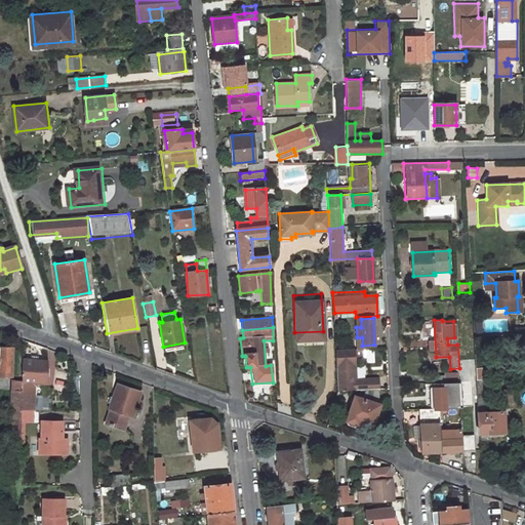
[(481,336),(475,337),(480,435),(505,434),(505,413),(487,413),(485,366),(483,366),(481,336)]
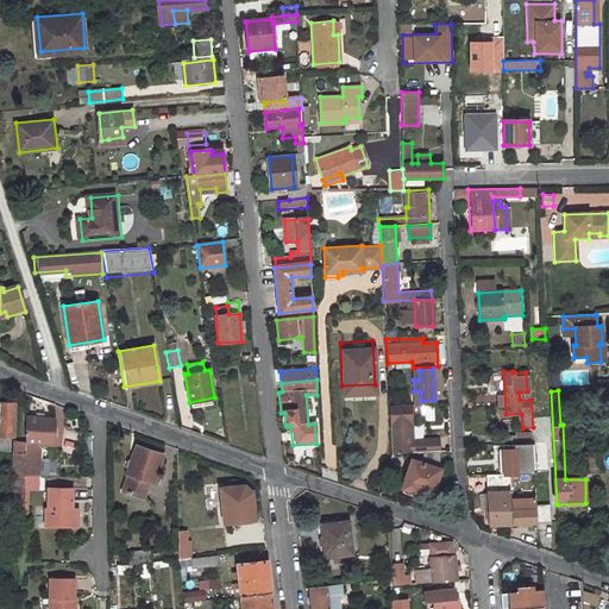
[(0,402),(0,438),(10,439),(11,427),(13,428),(14,403),(0,402)]
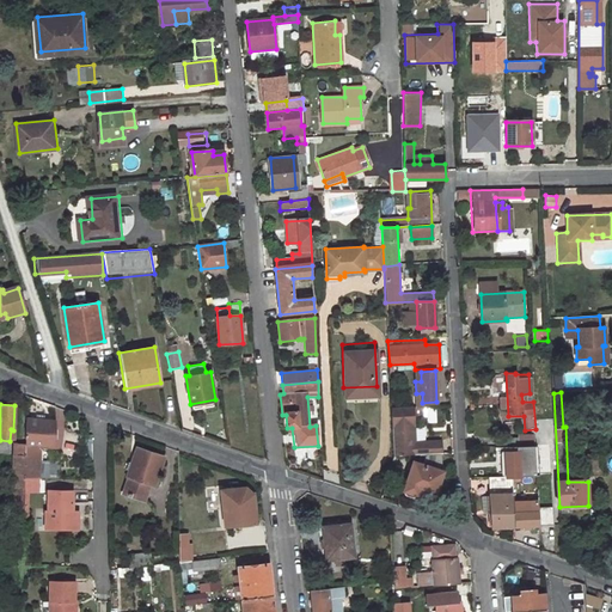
[(421,454),(441,453),(441,441),(415,444),(412,408),(392,409),(395,457),(421,454)]
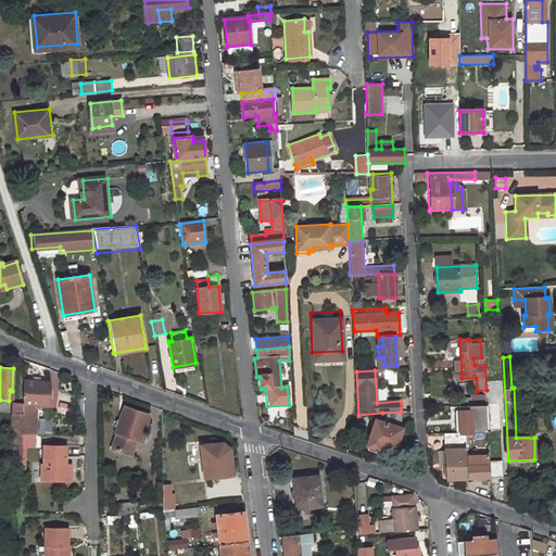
[(24,399),(24,404),(48,407),(48,382),(24,379),(24,399)]
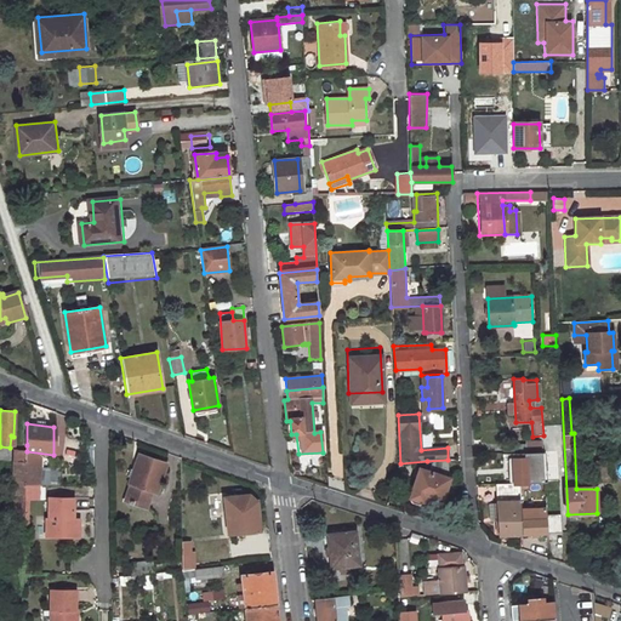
[(543,443),(513,444),(513,453),(539,450),(543,450),(543,443)]
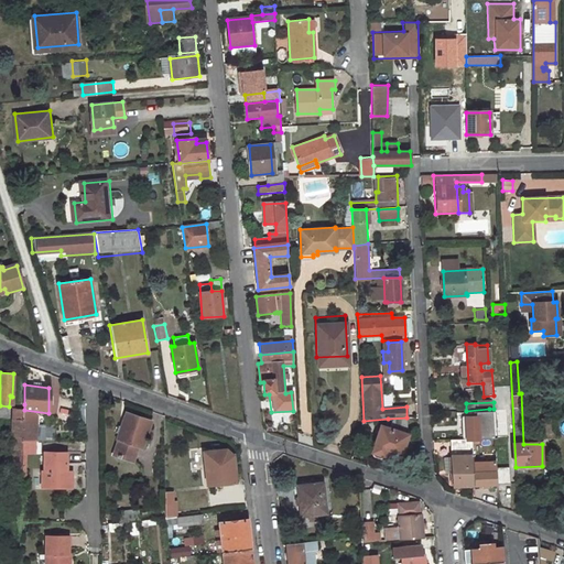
[(14,404),(12,449),(23,451),(23,440),(23,419),(24,410),(24,404),(14,404)]
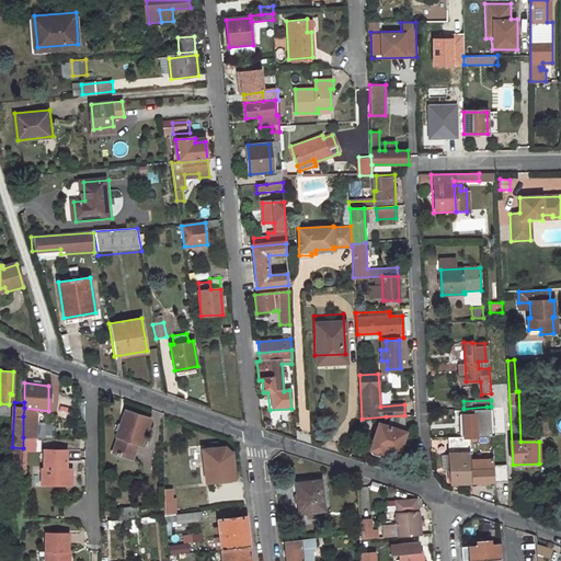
[(487,407),(464,409),(465,437),(472,436),(488,436),(487,407)]
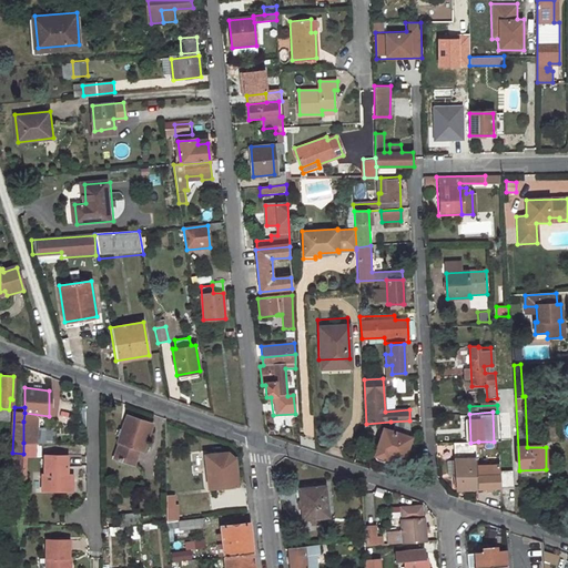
[(120,442),(114,456),(134,463),(139,449),(143,450),(151,424),(127,416),(118,442),(120,442)]
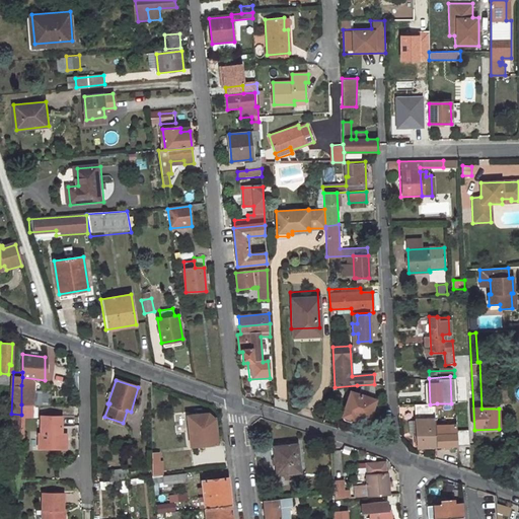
[(349,391),(342,416),(354,420),(355,417),(369,421),(375,400),(374,384),(357,385),(355,392),(349,391)]
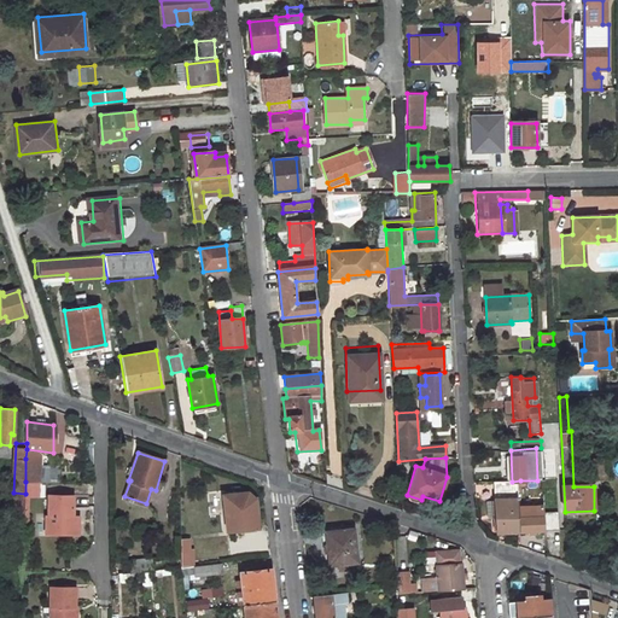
[(39,460),(25,459),(25,482),(38,482),(38,472),(39,460)]
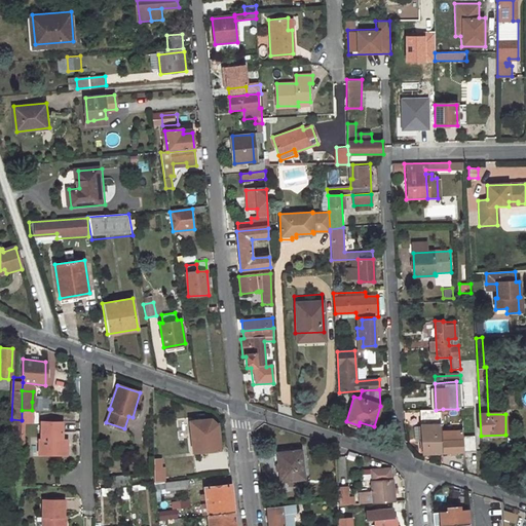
[(517,390),(506,390),(508,410),(518,409),(517,390)]
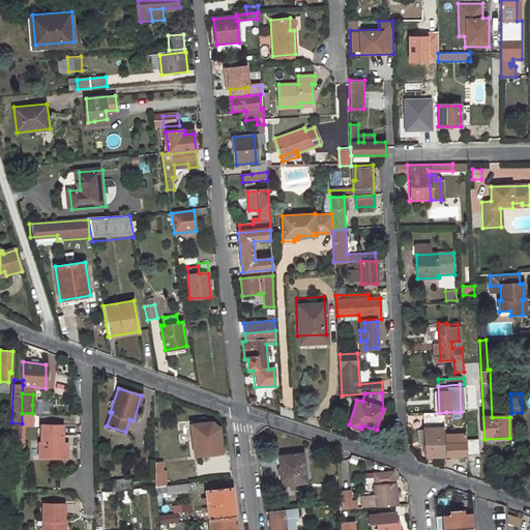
[(46,406),(32,405),(32,413),(33,413),(46,413),(46,406)]
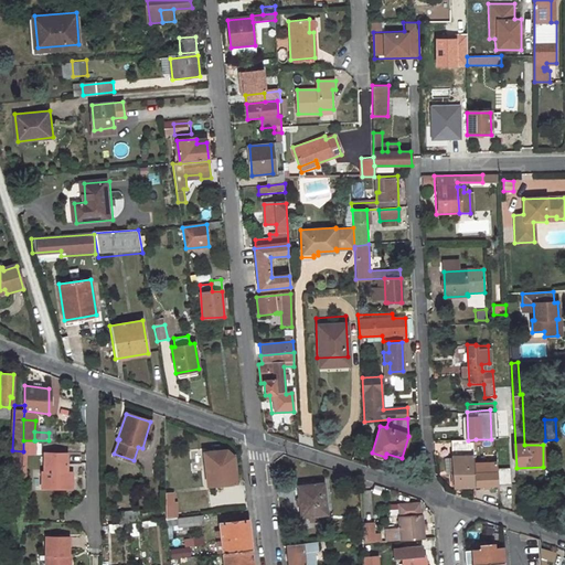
[(468,440),(452,440),(455,469),(448,469),(449,486),(456,484),(456,487),(475,487),(475,464),(476,439),(468,440)]
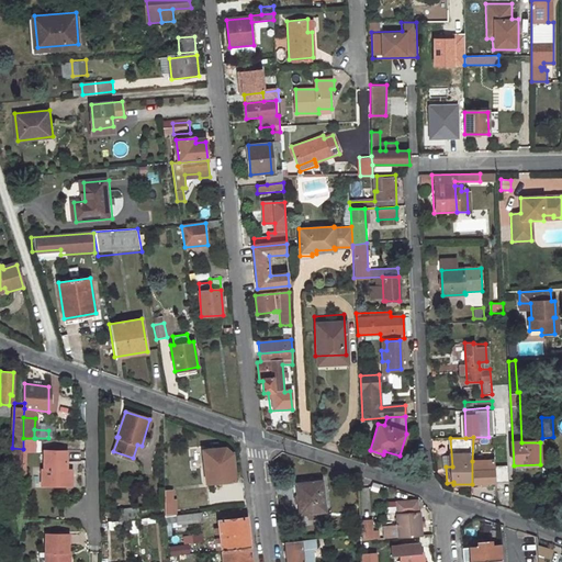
[(34,438),(23,438),(23,449),(23,451),(35,451),(35,438),(34,438)]
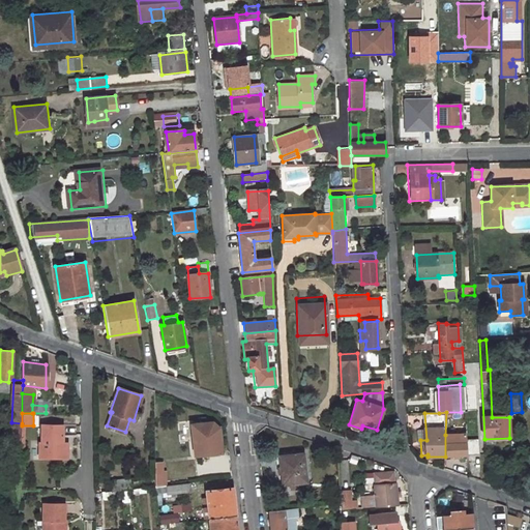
[(211,422),(188,424),(192,455),(222,453),(219,429),(211,422)]
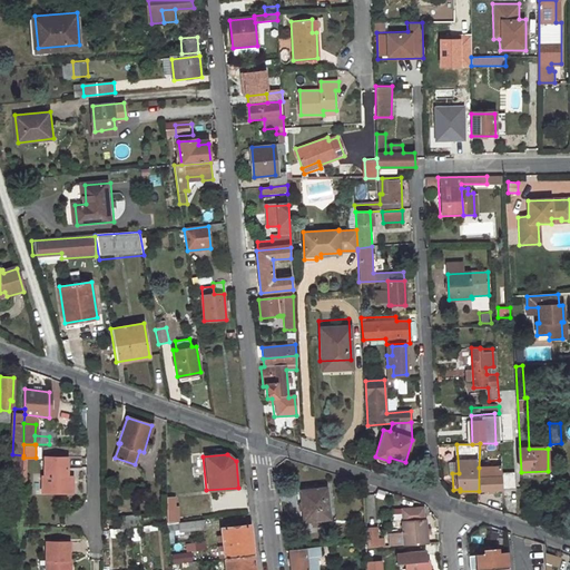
[(68,457),(45,457),(45,475),(43,475),(43,493),(74,492),(74,481),(68,482),(68,475),(68,457)]
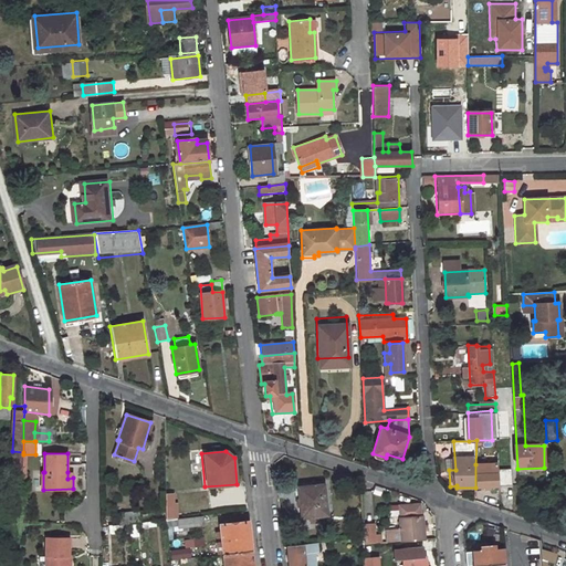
[(475,464),(475,488),(500,486),(499,473),(499,469),(486,470),(486,464),(475,464)]
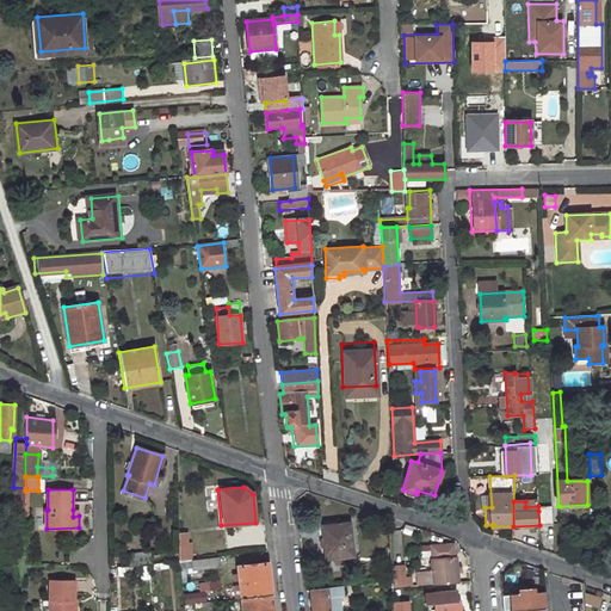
[(554,528),(553,510),(538,511),(539,525),(539,528),(554,528)]
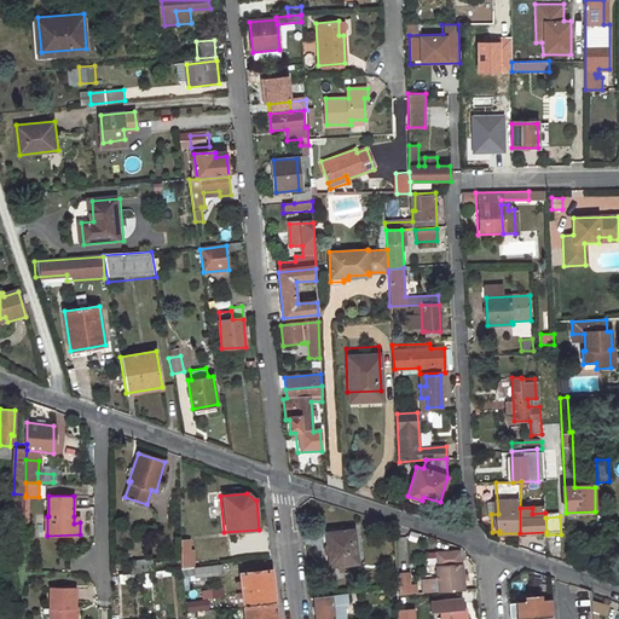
[(354,530),(330,533),(333,545),(328,545),(330,566),(358,563),(354,530)]
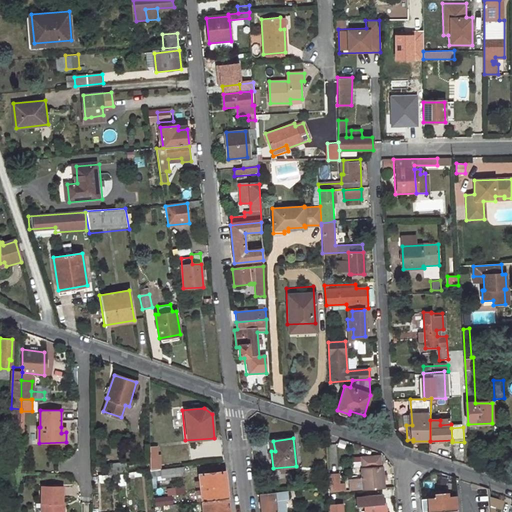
[(158,454),(151,454),(151,470),(159,469),(158,454)]
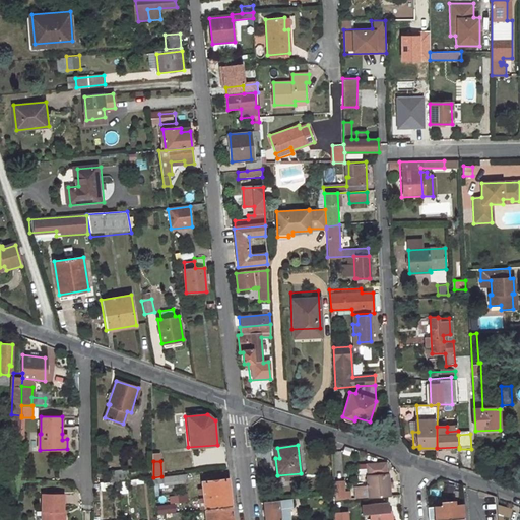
[(387,463),(368,465),(369,476),(368,476),(369,497),(391,495),(389,474),(387,474),(387,463)]
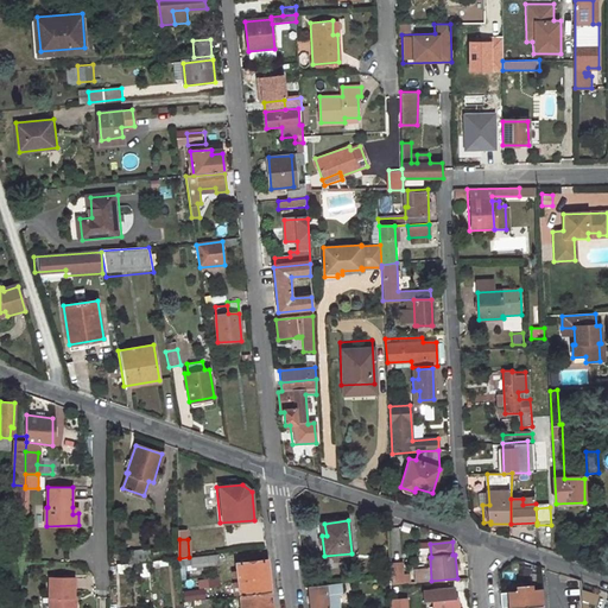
[(146,550),(127,550),(128,563),(147,562),(146,550)]
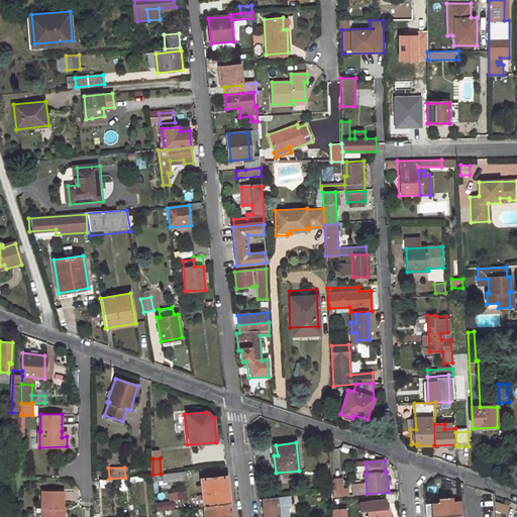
[(185,472),(164,474),(165,483),(186,481),(185,472)]
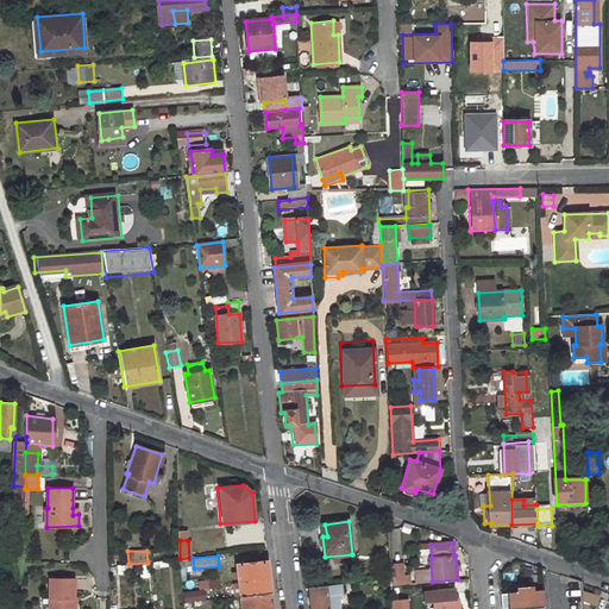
[(268,560),(237,564),(238,572),(233,572),(233,579),(239,579),(239,583),(234,583),(236,596),(240,595),(240,596),(271,592),(268,560)]
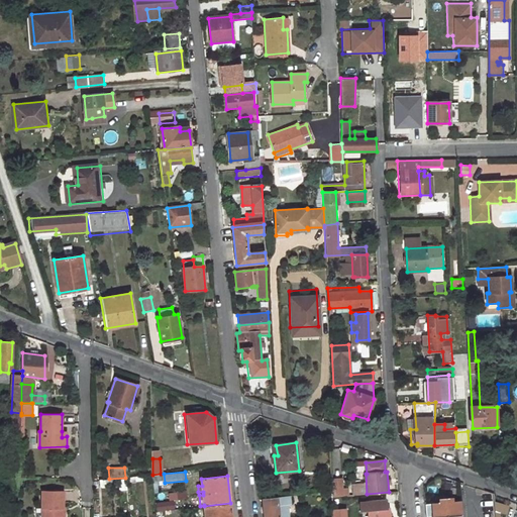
[(332,497),(349,495),(348,488),(342,489),(341,480),(331,480),(332,497)]
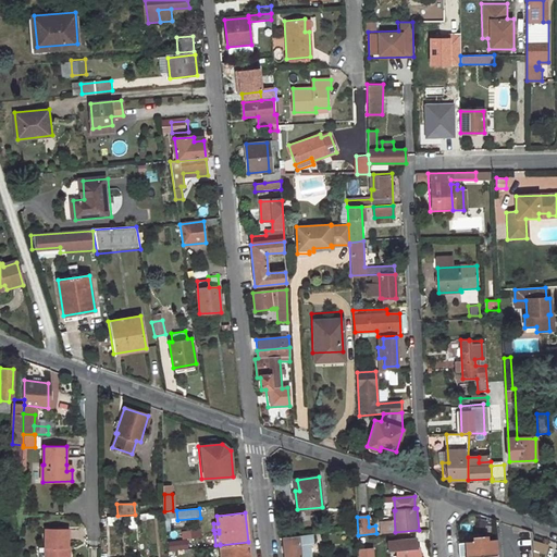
[(534,556),(533,532),(523,529),(524,556),(534,556)]
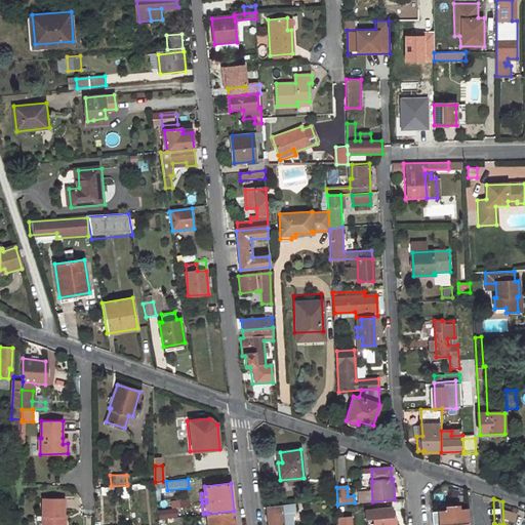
[(69,502),(47,501),(47,519),(49,519),(49,524),(69,524),(70,524),(68,524),(69,502)]
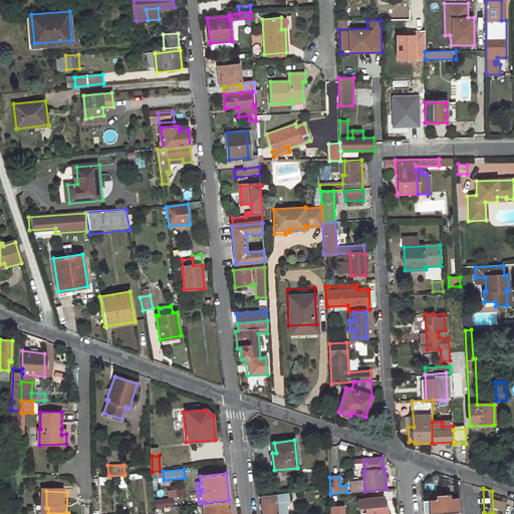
[(286,513),(284,492),(262,495),(263,513),(286,513)]
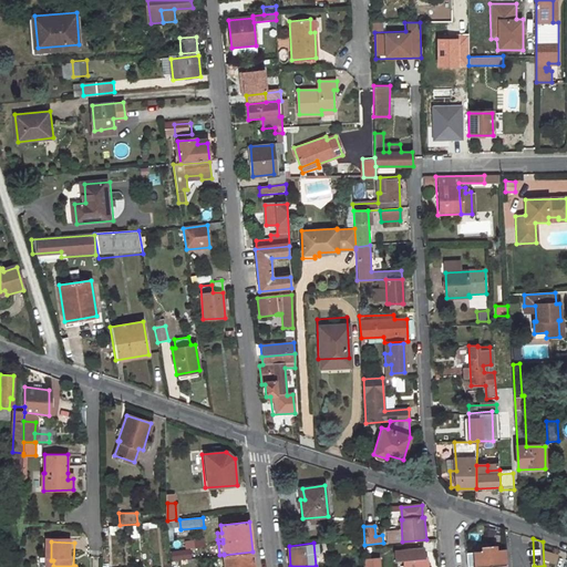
[(481,553),(474,554),(476,566),(504,564),(503,550),(495,552),(495,546),(481,548),(481,553)]
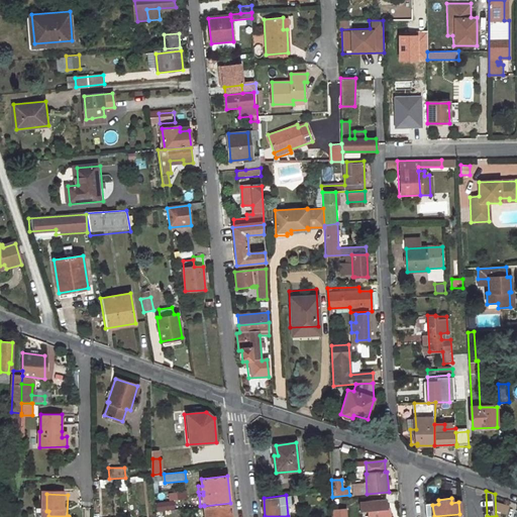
[(157,511),(174,510),(173,501),(157,502),(157,511)]
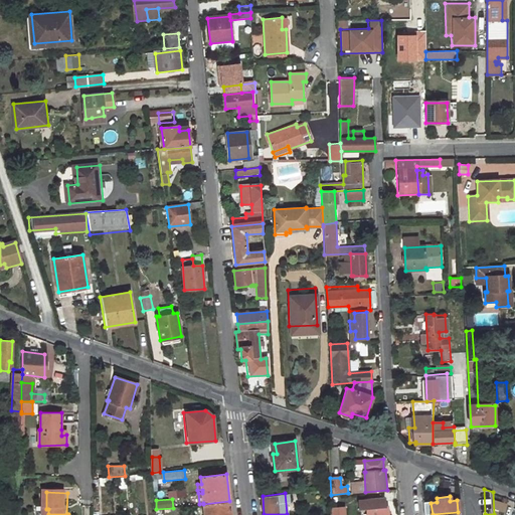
[(230,514),(229,501),(203,504),(204,514),(230,514)]
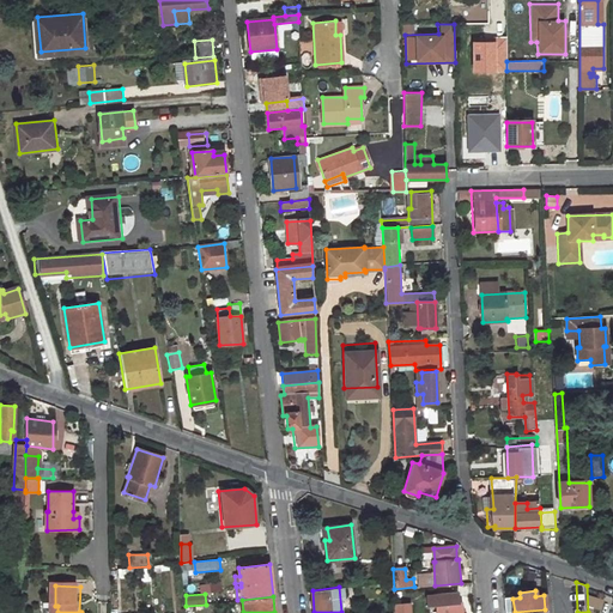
[(462,612),(462,602),(437,604),(437,612),(462,612)]
